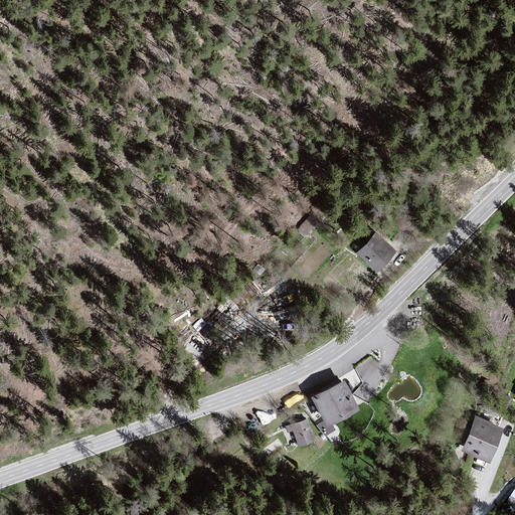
[(307,234),(326,208),(317,202),(298,228),(307,234)]
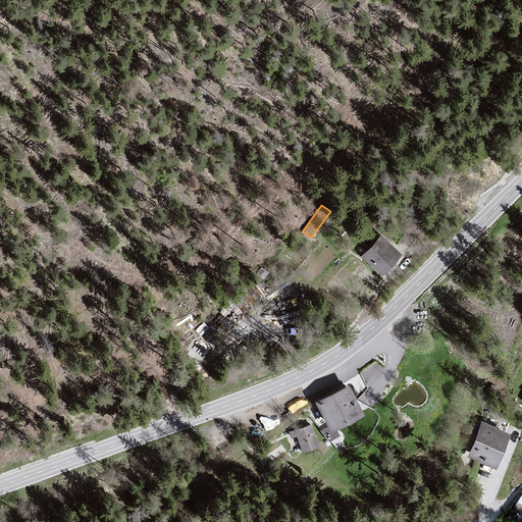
[(380,237),(360,256),(381,273),(402,252),(380,237)]
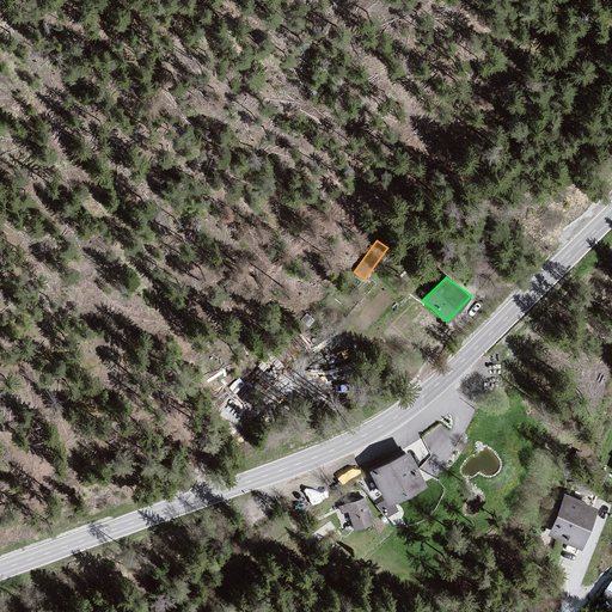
[(372,469),(386,503),(429,482),(411,451),(372,469)]
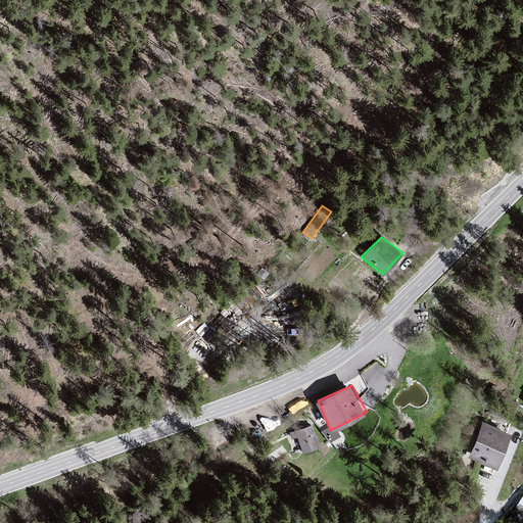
[(481,421),(468,457),(497,468),(513,432),(481,421)]
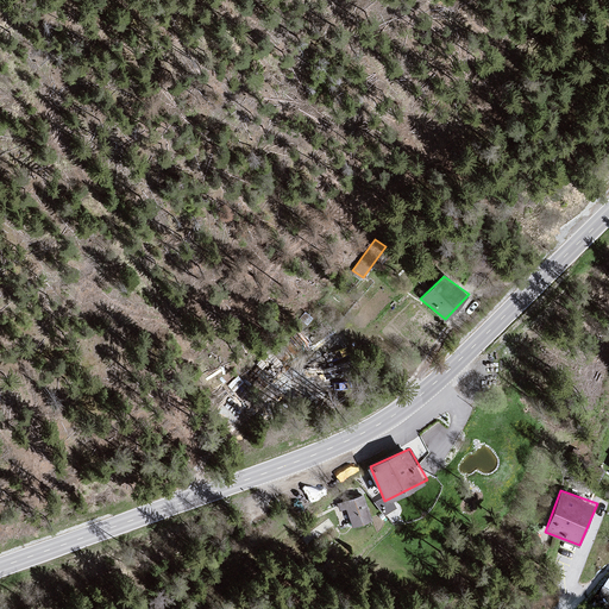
[(341,500),(350,523),(371,515),(363,491),(341,500)]
